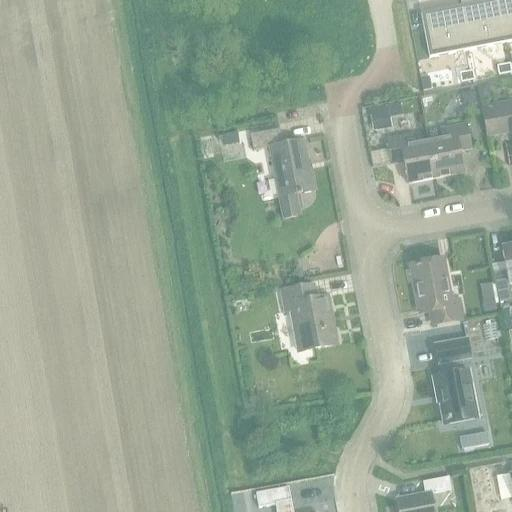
[(467,48),(504,41),(496,0),(477,0),(458,4),(467,48)]
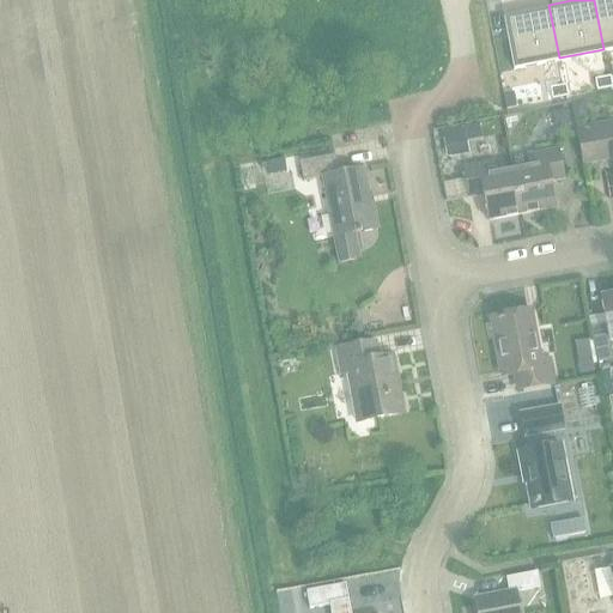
[(612,0),(594,0),(604,49),(612,47),(612,0)]
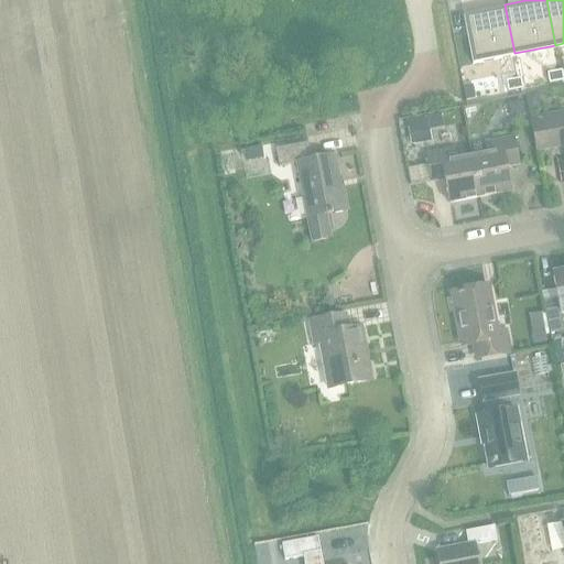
[(462,12),(472,61),(514,53),(505,4),(462,12)]
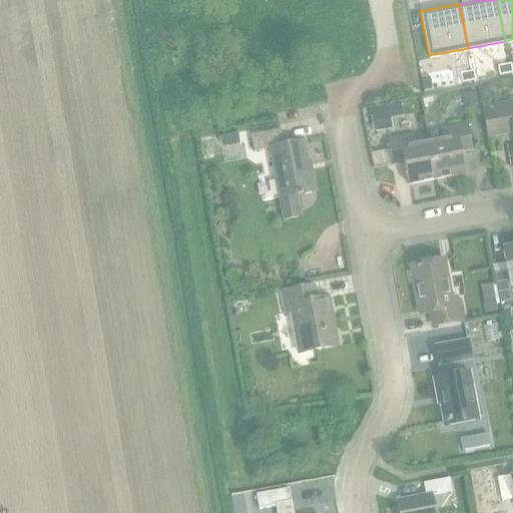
[(510,65),(497,67),(499,76),(512,74),(510,65)]
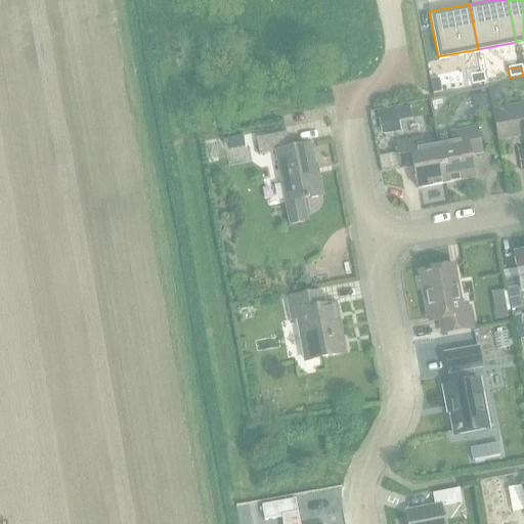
[(483,74),(470,77),(471,86),(484,83),(483,74)]
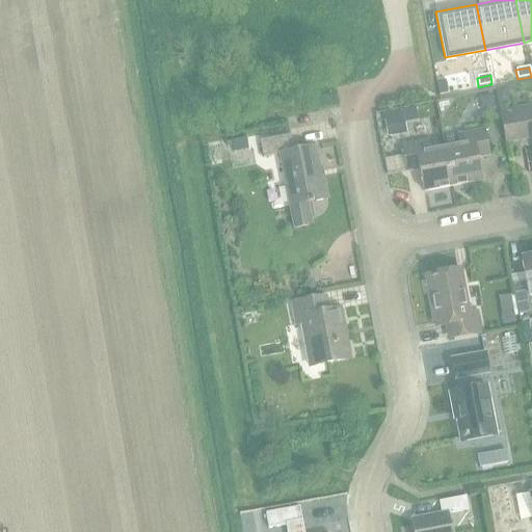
[(507,88),(496,90),(499,107),(510,105),(507,88)]
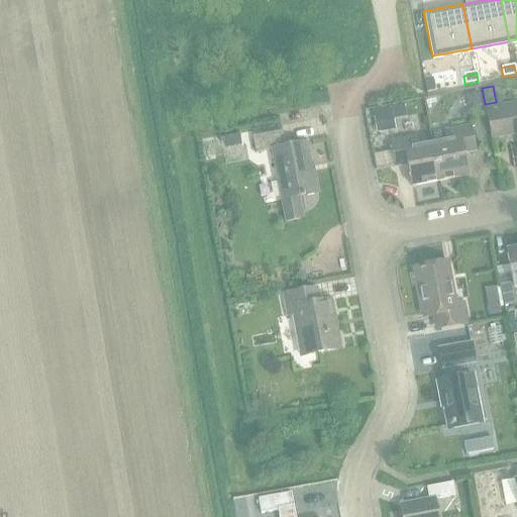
[(480,91),(467,93),(469,105),(482,103),(480,91)]
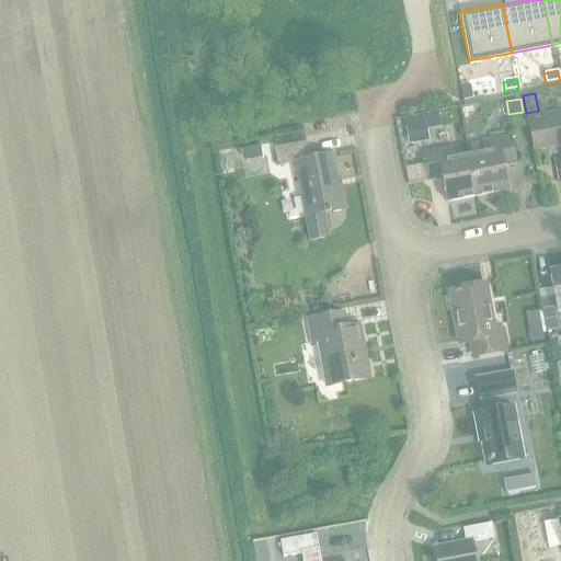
[(536,150),(548,148),(560,145),(560,111),(529,117),(536,150)]
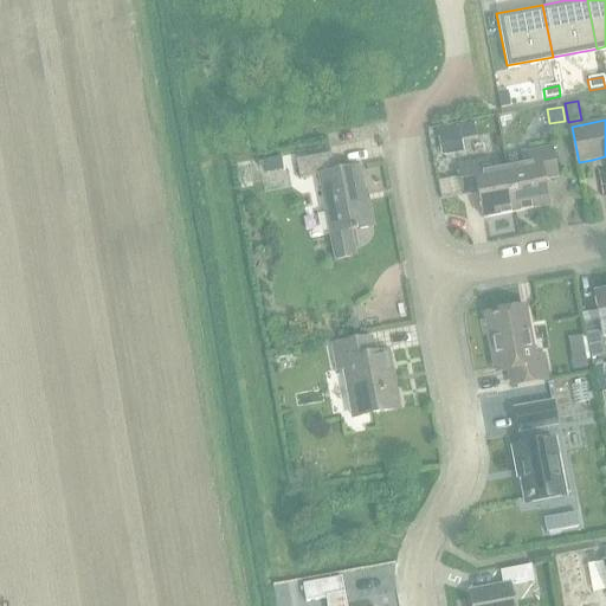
[(446,127),(427,130),(431,147),(449,143),(446,127)]
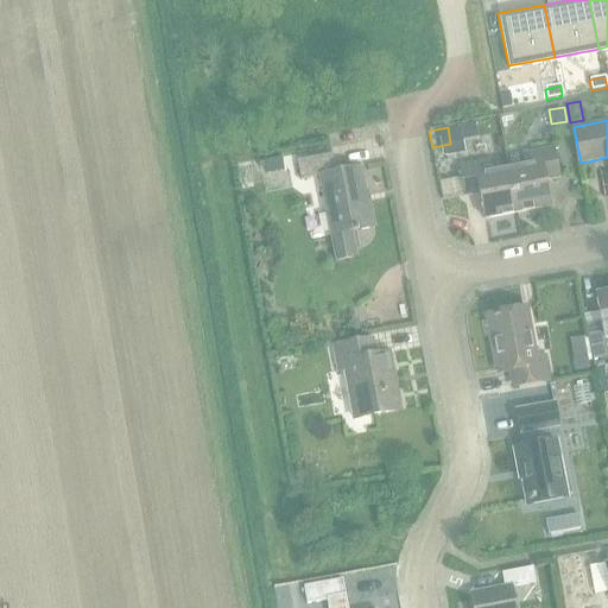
[(508,169),(517,214),(550,208),(544,179),(557,177),(552,149),(524,153),(526,166),(508,169)]
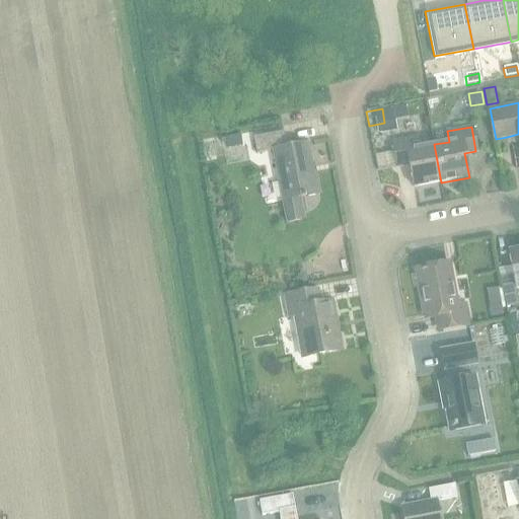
[(318,193),(314,170),(312,171),(306,143),(286,147),(282,132),(251,137),(254,153),(272,150),(286,224),(305,221),(304,214),(306,213),(303,196),(318,193)]
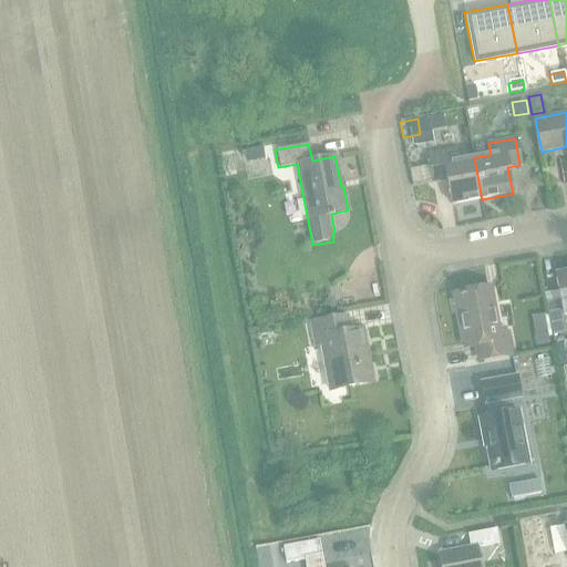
[(263,147),(240,151),(241,157),(247,156),(248,163),(264,161),(263,147)]
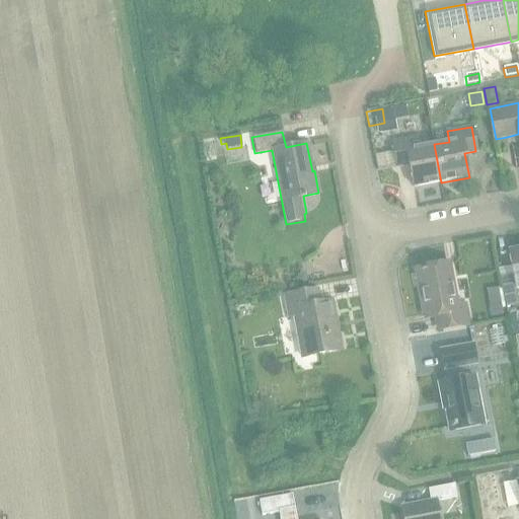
[(441,182),(434,144),(419,147),(417,137),(392,142),(393,150),(396,165),(396,166),(408,164),(413,188),(441,182)]
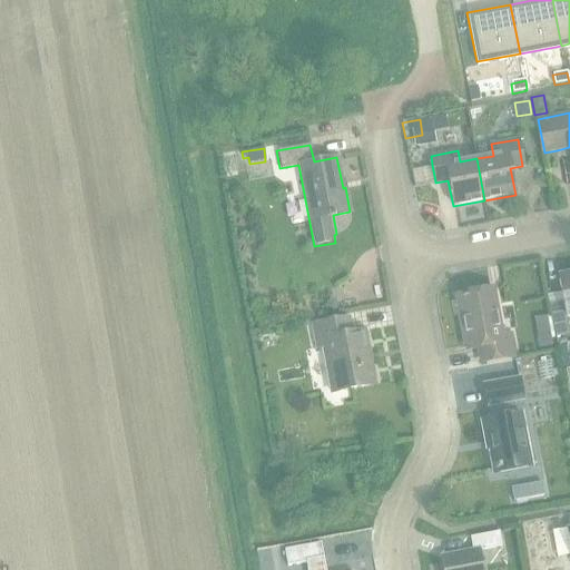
[(432,165),(413,168),(416,185),(435,182),(432,165)]
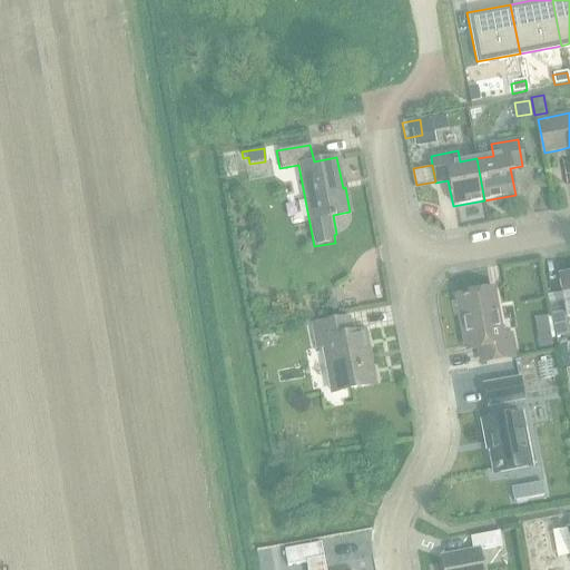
[(566,316),(569,315),(569,274),(558,277),(562,302),(548,305),(554,336),(569,333),(566,316)]
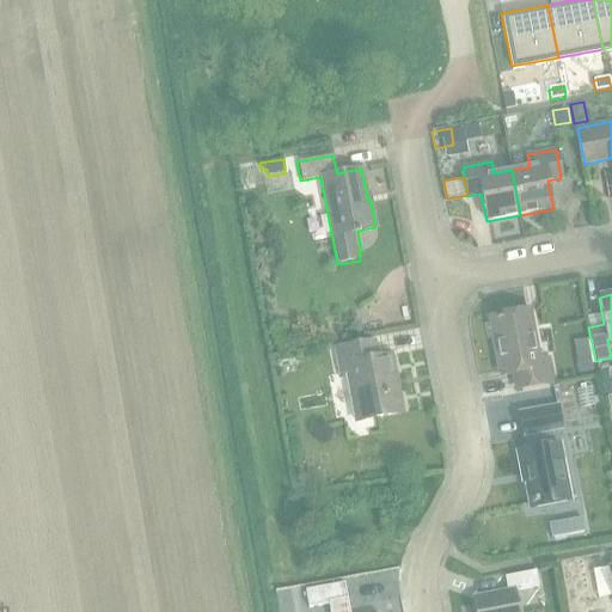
[(537,362),(526,311),(491,318),(503,375),(514,373),(518,389),(551,381),(546,360),(537,362)]
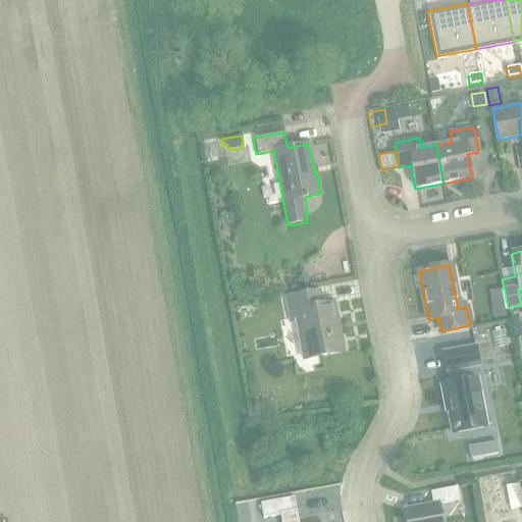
[(334,272),(338,289),(363,282),(359,266),(334,272)]
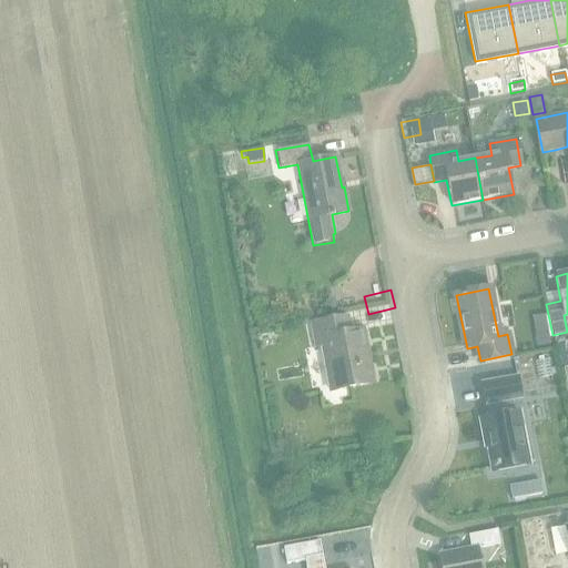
[(372,382),(362,330),(348,332),(345,317),(310,324),(314,345),(323,343),(333,389),(372,382)]
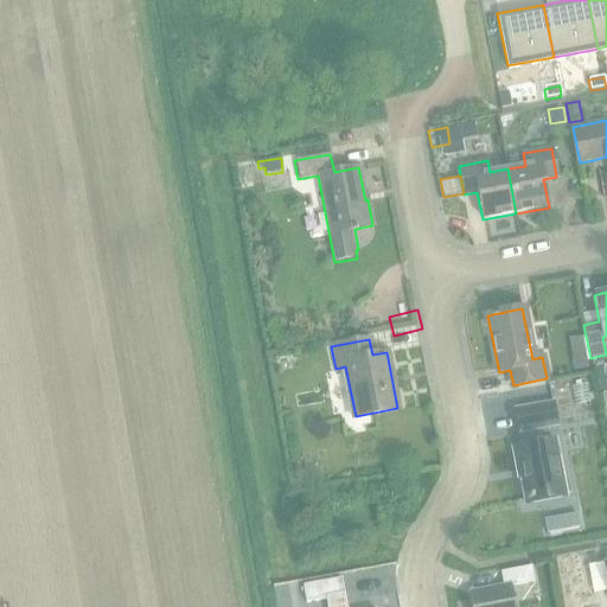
[(586,357),(572,359),(574,372),(588,369),(586,357)]
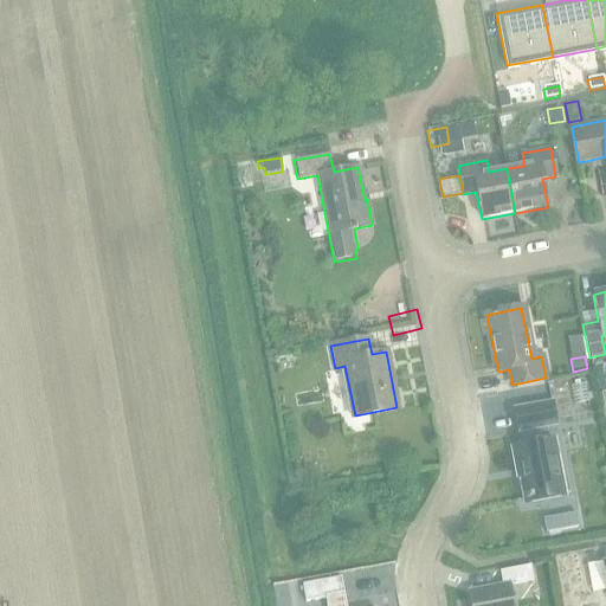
[(578,387),(595,386),(595,369),(578,371),(578,387)]
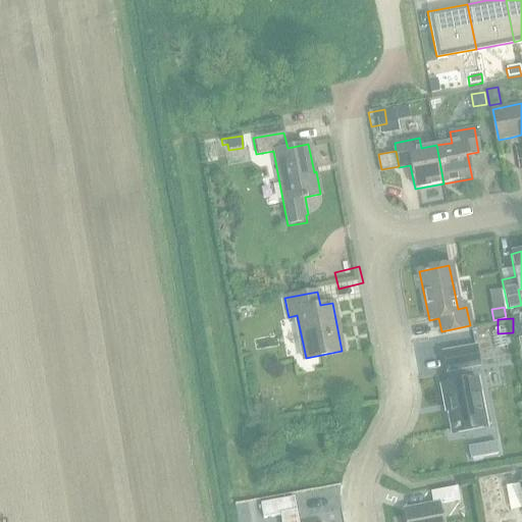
[(470,369),(478,367),(474,346),(441,352),(448,384),(440,385),(444,403),(447,403),(452,429),(484,423),(478,392),(474,392),(470,369)]
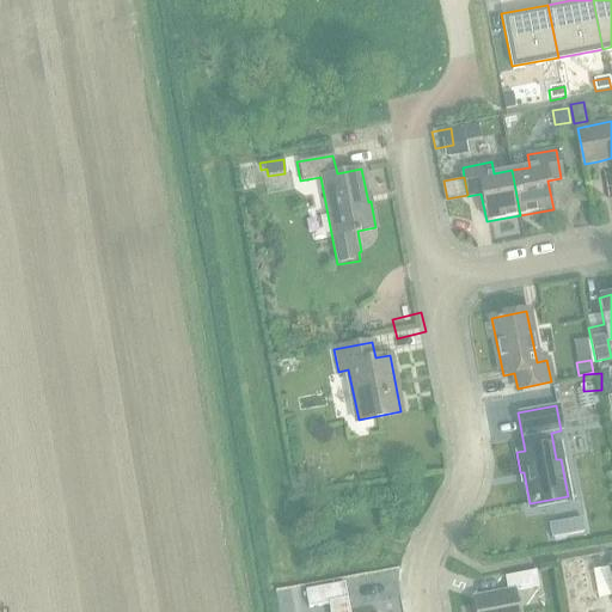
[(472,598),(475,611),(516,611),(514,592),(538,587),(536,571),(505,577),(507,592),(472,598)]
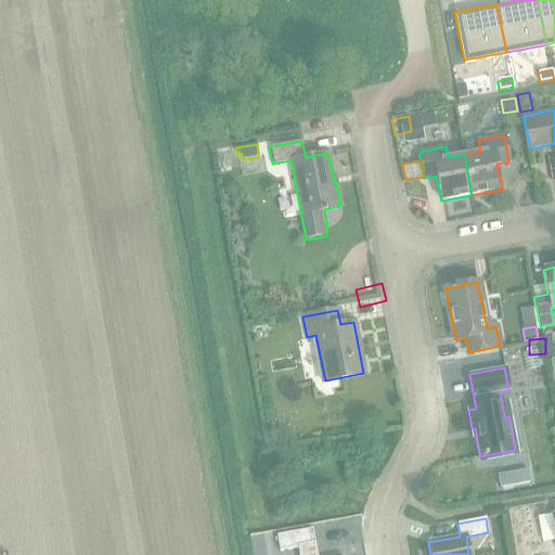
[(317,554),(313,529),(278,536),(281,550),(298,546),(299,554),(317,554)]
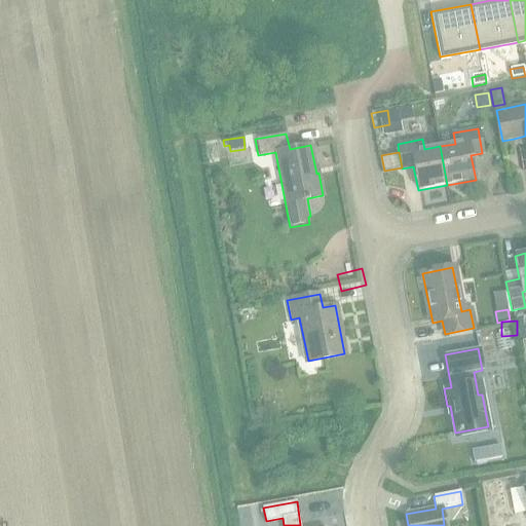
[(239,512),(241,525),(255,525),(257,525),(254,510),(239,512)]
